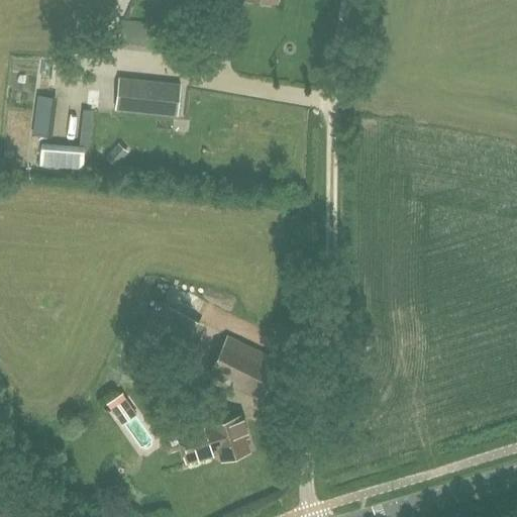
[(157,23),(120,19),(117,48),(153,53),(157,23)]
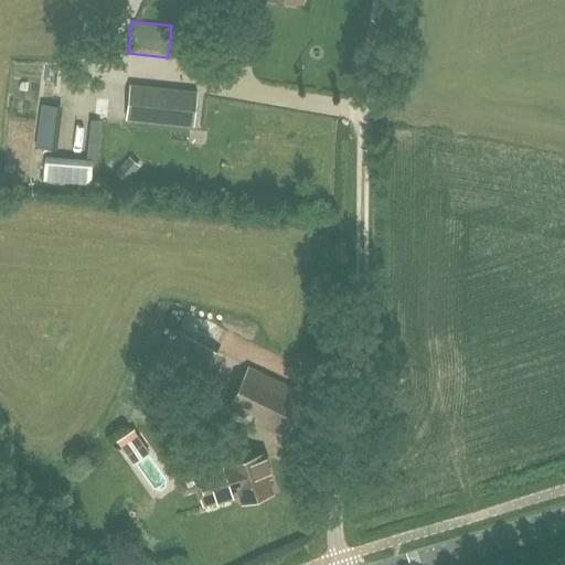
[(193,127),(196,92),(129,84),(126,119),(193,127)]
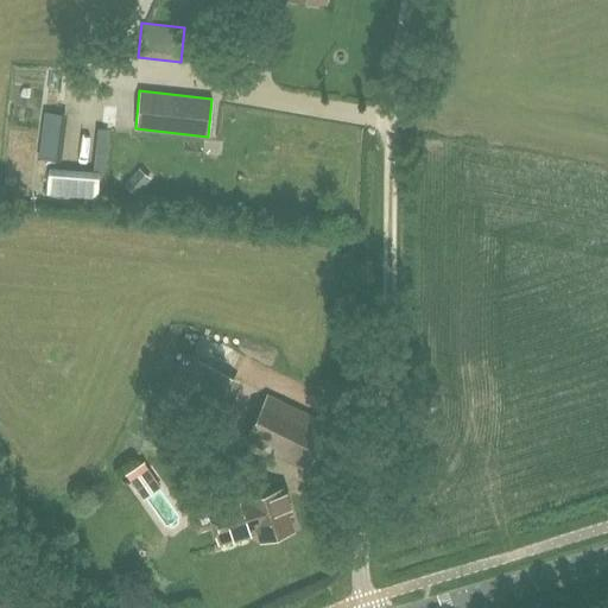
[(65,115),(45,113),(39,162),(59,164),(65,115)]
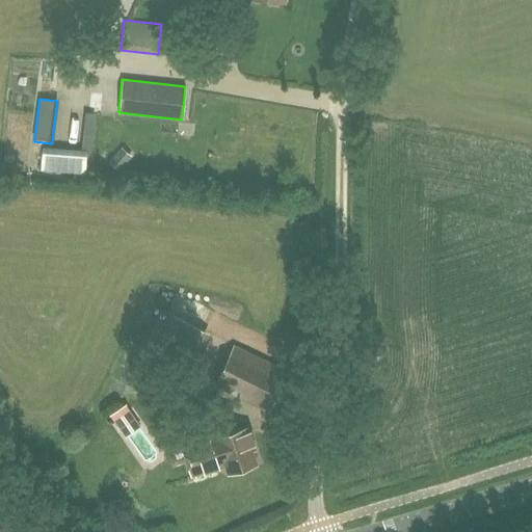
[(43,147),(41,169),(83,173),(84,150),(43,147)]
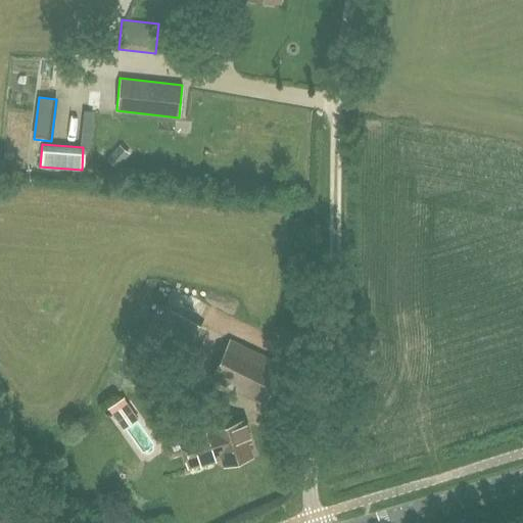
[(121,146),(108,160),(120,169),(131,155),(121,146)]
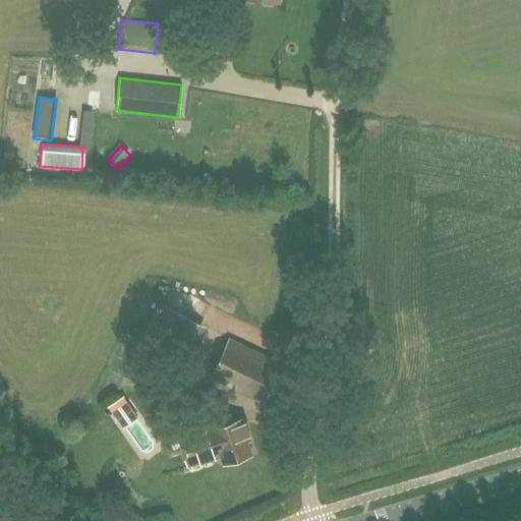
[(178,314),(160,350),(180,360),(197,324),(178,314)]
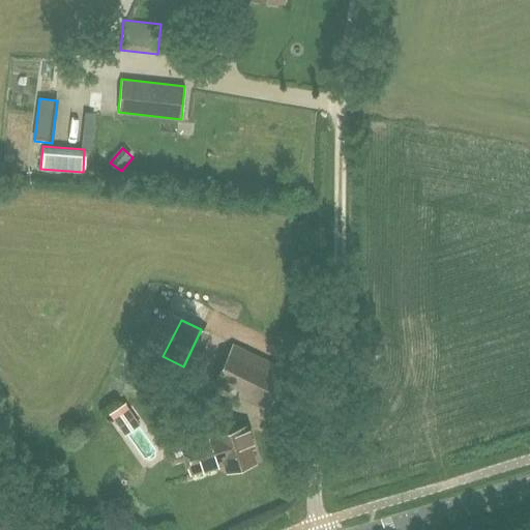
[(266,411),(286,371),(233,345),(213,385),(266,411)]
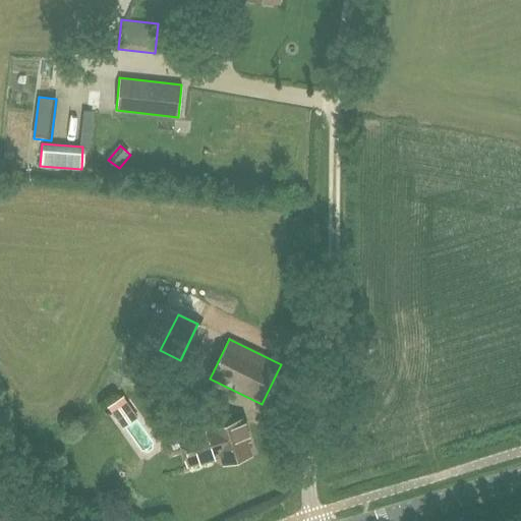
[(200,412),(205,424),(178,432),(187,463),(220,453),(223,462),(250,454),(246,443),(249,442),(242,419),(227,424),(221,406),(200,412)]
